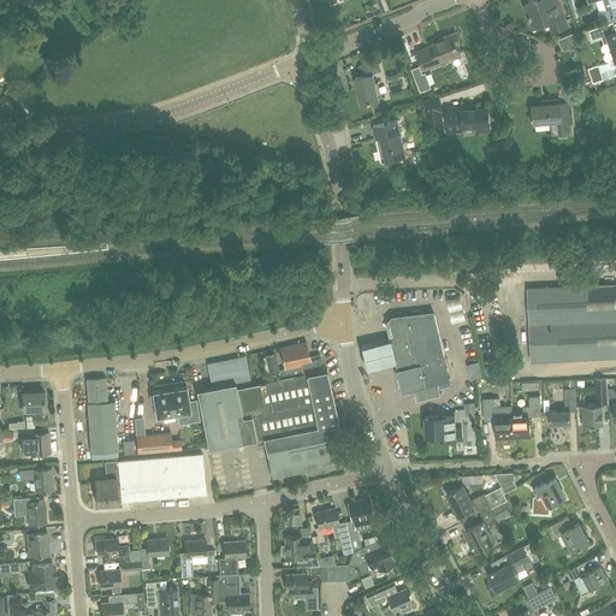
[(534,27),(548,21),(551,31),(568,25),(557,0),(535,0),(525,4),(529,18),(531,18),(534,27)]
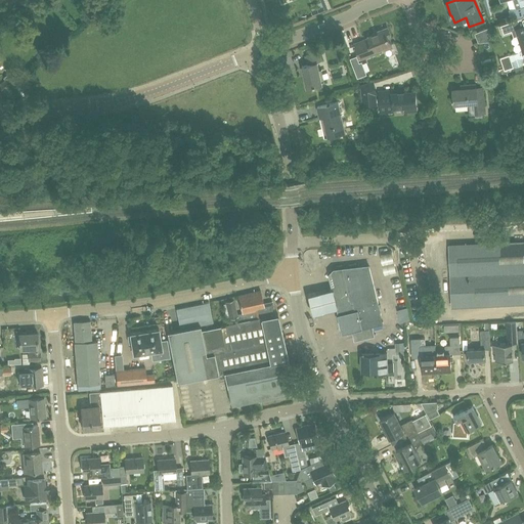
[(523,0),(513,0),(516,7),(509,10),(512,19),(523,15),(523,0)]
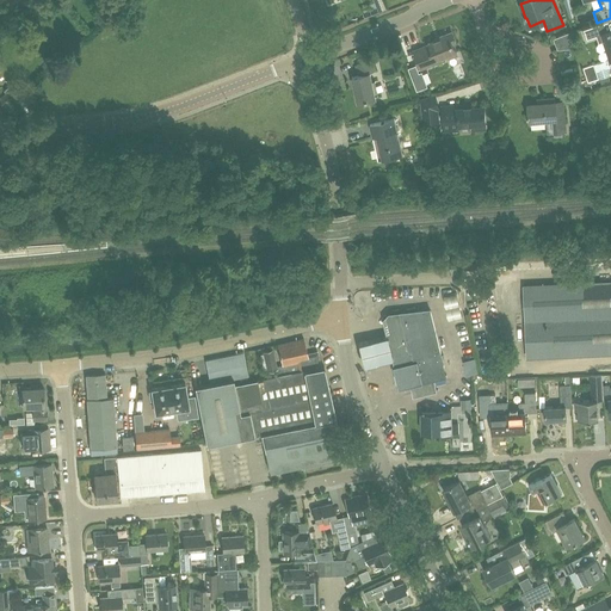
[(383,1),(376,4),(378,13),(387,10),(383,1)]
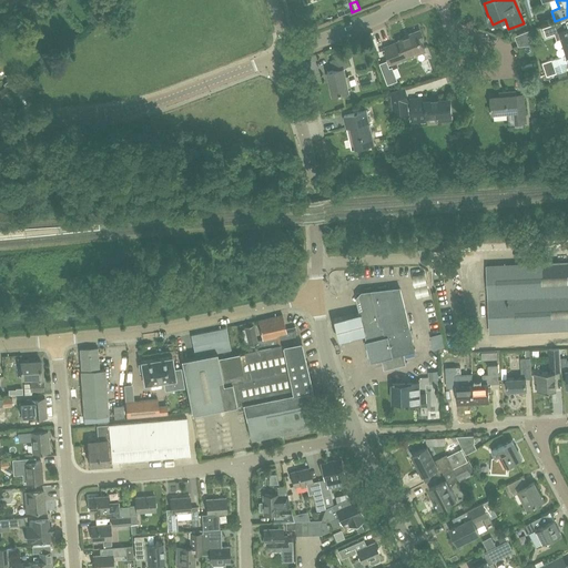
[(567,56),(565,57),(541,63),(546,74),(540,77),(544,85),(555,81),(554,75),(567,70),(567,19),(543,28),(546,37),(559,31),(567,57),(567,56)]
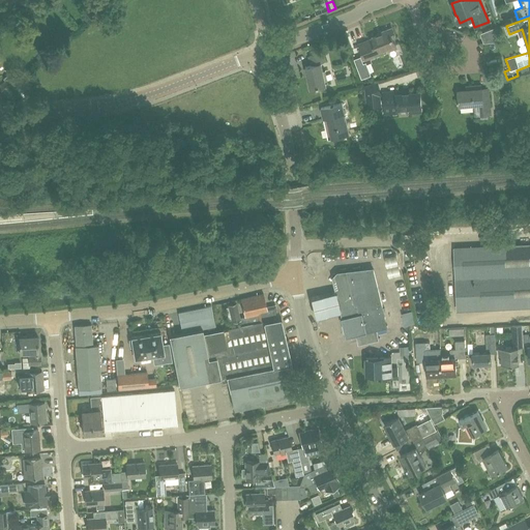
[(483,42),(497,41),(498,41),(497,27),(480,33),(483,42)]
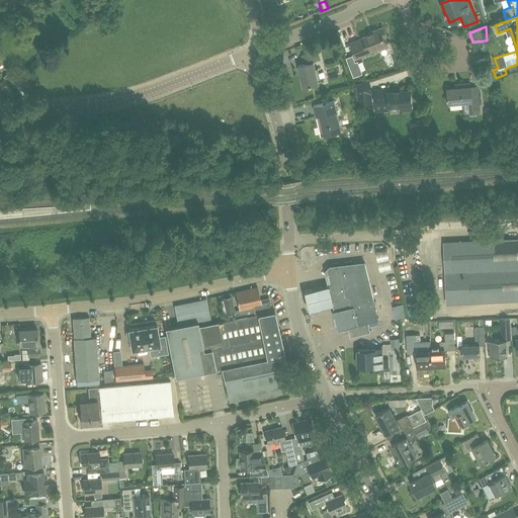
[(379,51),(387,48),(383,37),(386,36),(382,27),(372,31),(373,33),(362,37),(363,38),(351,42),(355,55),(356,59),(369,54),(368,51),(378,48),(379,51)]
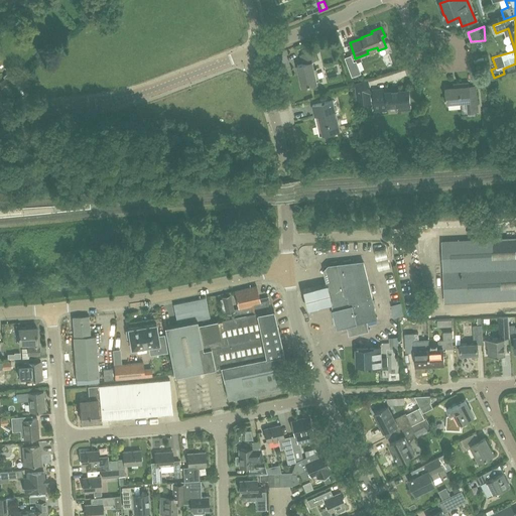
[(317,83),(311,57),(315,55),(313,50),(300,55),(303,63),(297,65),(298,68),(297,69),(297,72),(299,72),(302,87),(317,83)]
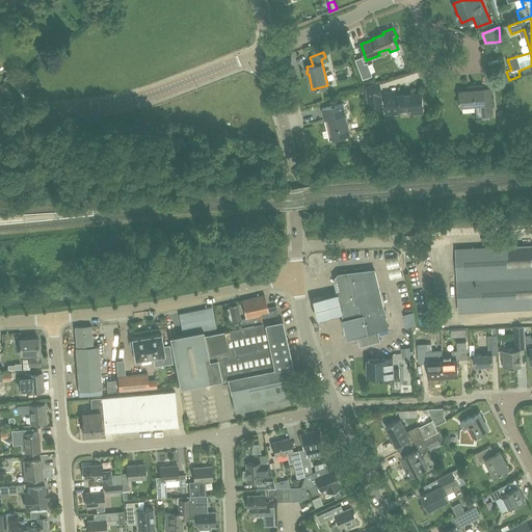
[(371,75),(367,62),(365,63),(364,61),(366,60),(365,56),(363,57),(362,57),(355,59),(363,78),(371,75)]
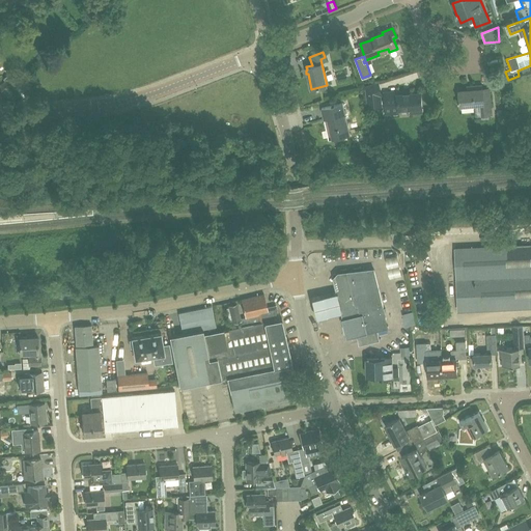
[(10,87),(11,88),(18,82),(10,73),(3,79),(4,80),(0,83),(0,88),(3,93),(10,87)]
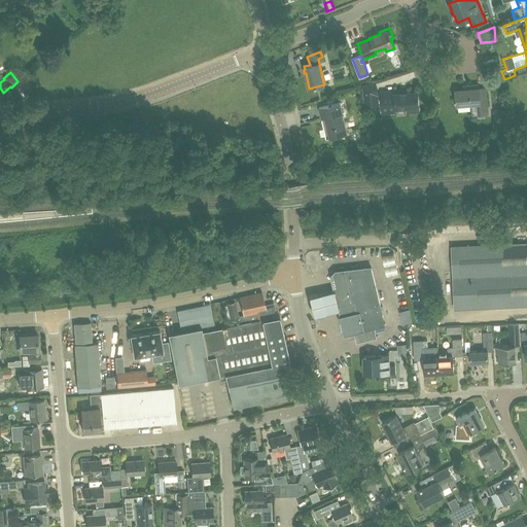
[(376,81),(364,84),(366,106),(379,105),(377,95),(380,94),(376,81)]
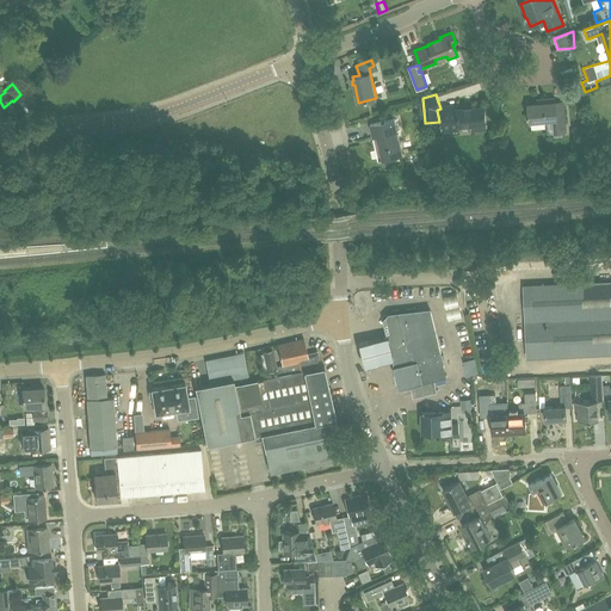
[(554,134),(566,133),(563,102),(555,103),(555,98),(537,99),(537,104),(528,104),(530,122),(553,119),(554,134)]
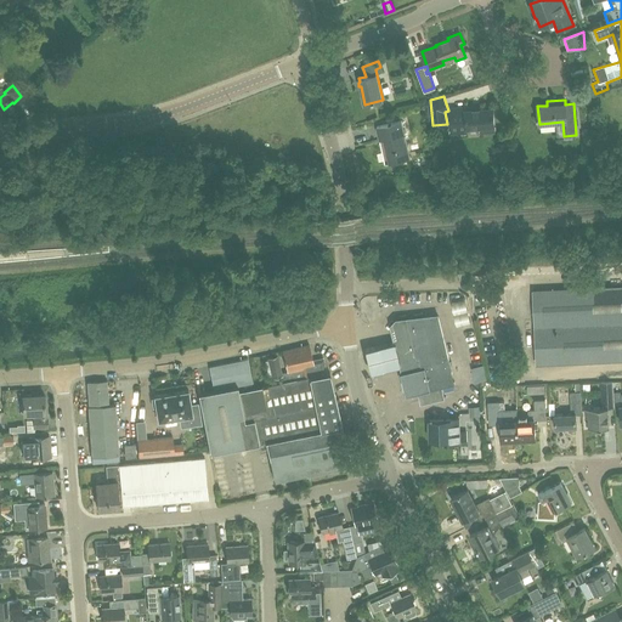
[(493,108),(473,109),(473,107),(450,108),(452,134),(467,133),(467,128),(480,126),(481,134),(495,133),(493,108)]
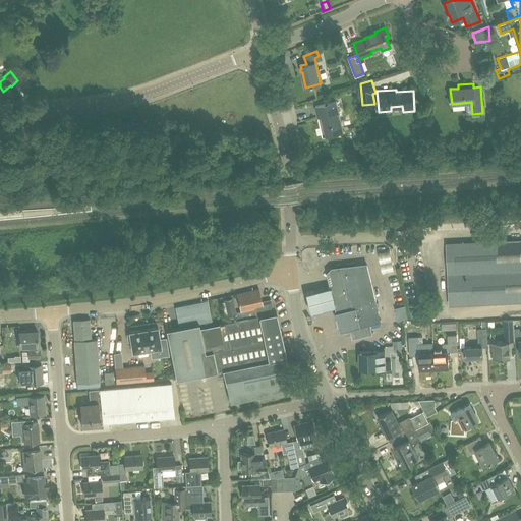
[(343,132),(337,101),(315,105),(321,128),(325,127),(327,135),(343,132)]
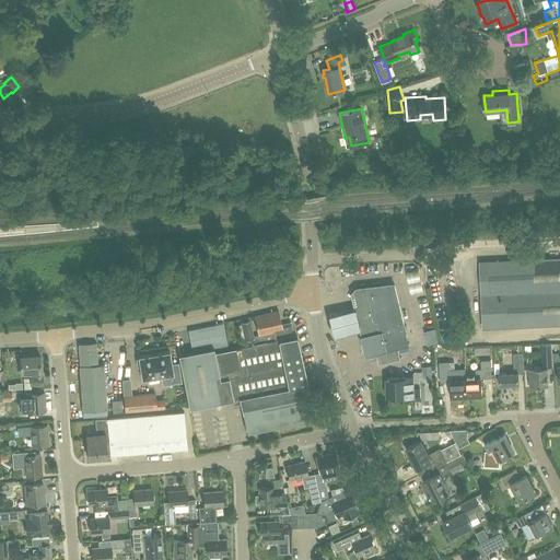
[(482,329),(559,325),(559,257),(480,260),(482,329)]
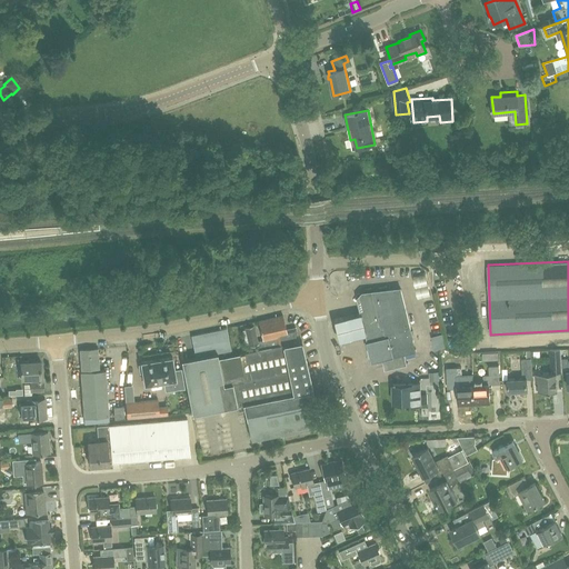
[(375,292),(375,290),(362,291),(357,297),(368,341),(367,341),(371,361),(382,359),(385,370),(407,365),(405,353),(416,350),(401,289),(375,292)]
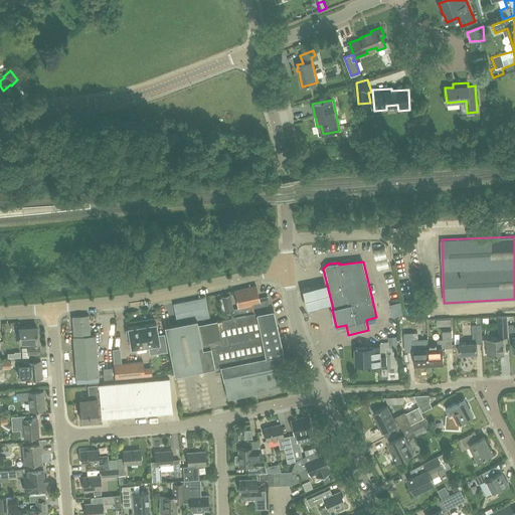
[(255,300),(264,299),(263,292),(238,295),(240,308),(255,306),(255,300)]
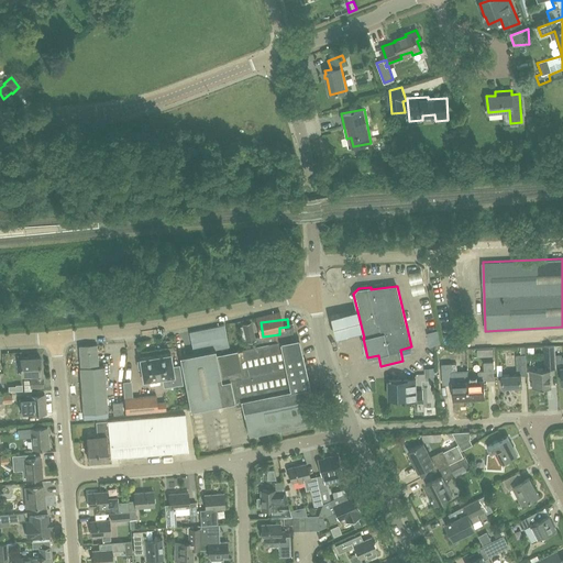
[(251,323),(243,324),(247,342),(254,340),(251,323)]
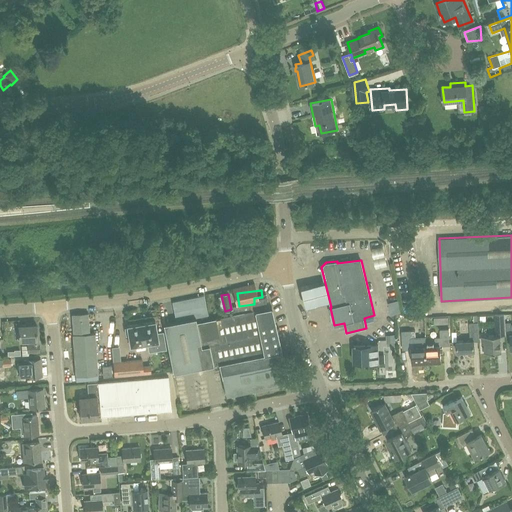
[(173,302),(176,322),(196,318),(208,316),(204,296),(173,302)]
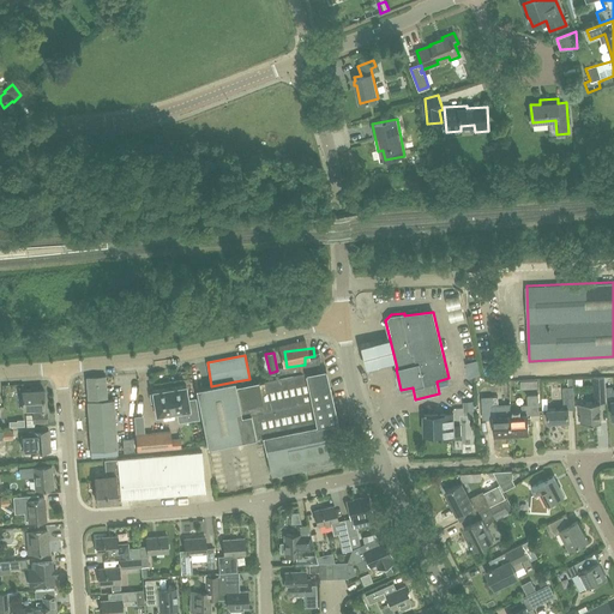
[(308,369),(320,423),(341,419),(329,365),(308,369)]
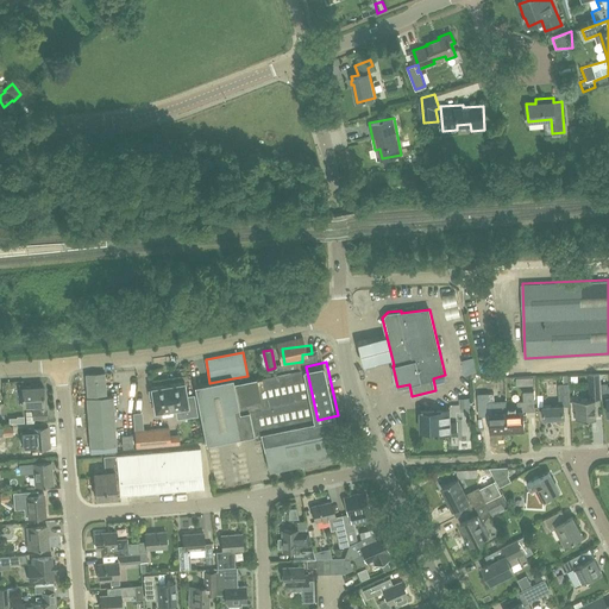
[(90,447),(117,446),(113,396),(107,397),(105,374),(86,375),(88,399),(87,399),(90,447)]
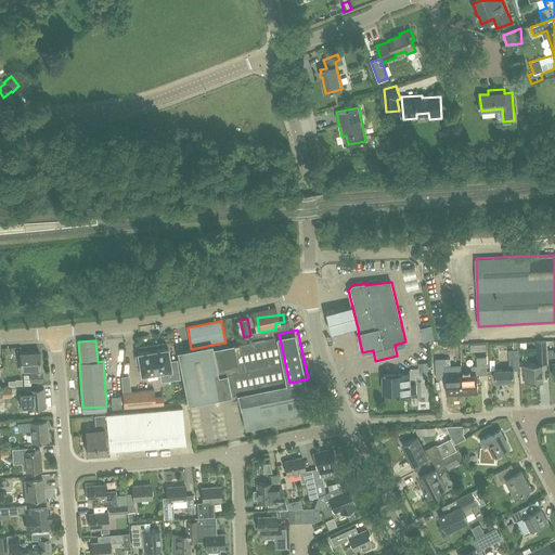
[(538,363),(523,364),(524,369),(526,369),(526,378),(526,382),(544,381),(544,377),(543,363),(543,359),(549,359),(549,358),(547,346),(547,341),(547,340),(537,340),(538,360),(538,363)]
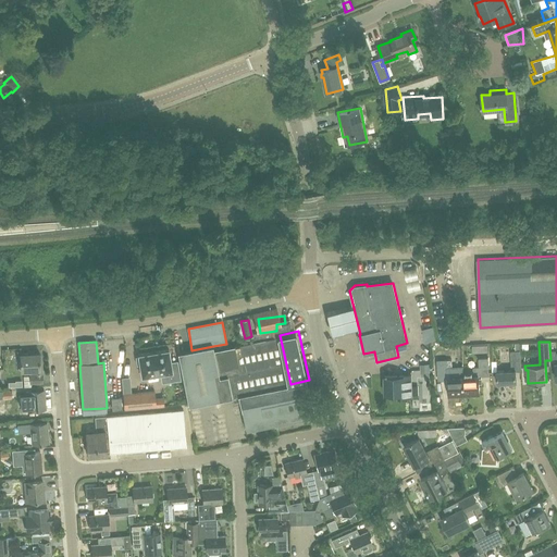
[(520,351),(520,343),(516,343),(516,351),(510,353),(511,371),(497,372),(497,383),(517,382),(516,372),(521,371),(520,351)]
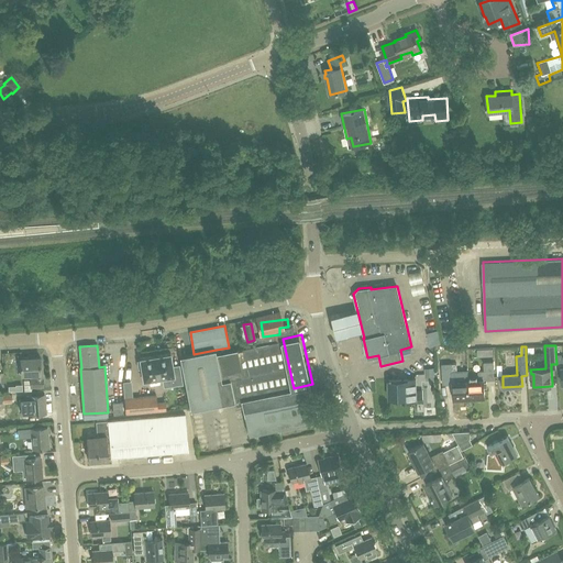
[(173,367),(170,354),(140,360),(141,362),(139,363),(140,371),(142,370),(144,381),(144,382),(146,382),(162,378),(164,388),(184,384),(180,365),(173,367)]
